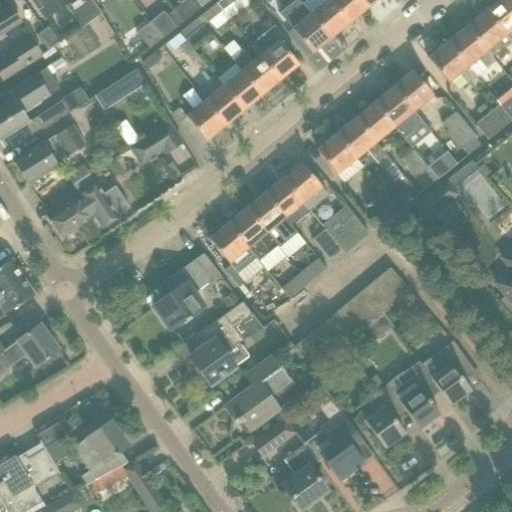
[(81,25),(81,26),(102,11),(94,0),(32,0),(45,17),(66,2),(82,24),(81,25)]
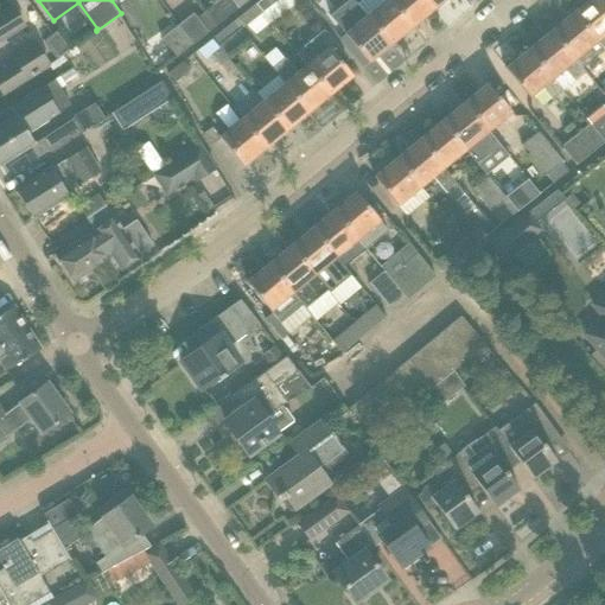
[(212,5),(207,10),(217,24),(240,6),(235,0),(211,0),(210,1),(212,5)]
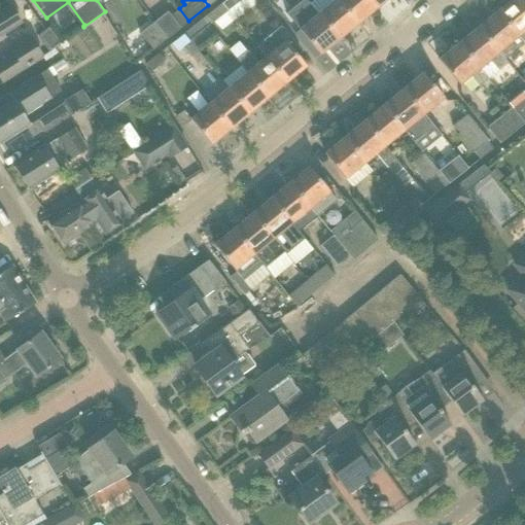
[(224,0),(223,1),(230,9),(240,0),(224,0)]
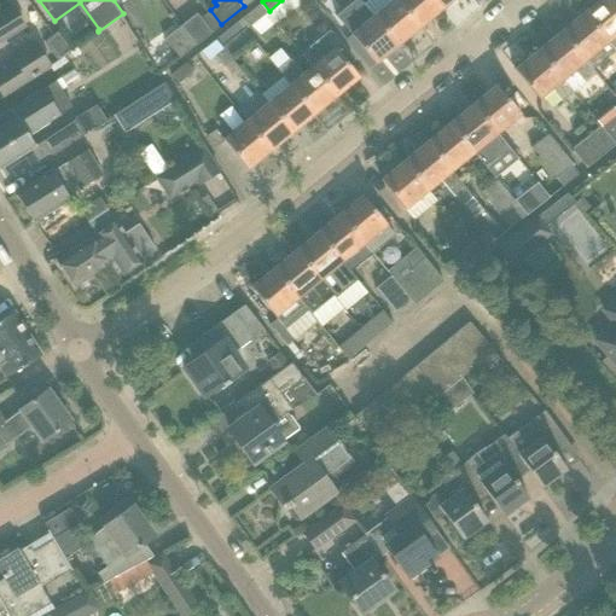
[(399,42),(376,15),(375,16),(362,0),(354,0),(337,15),(353,33),(377,63),(378,62),(377,60),(399,42)]
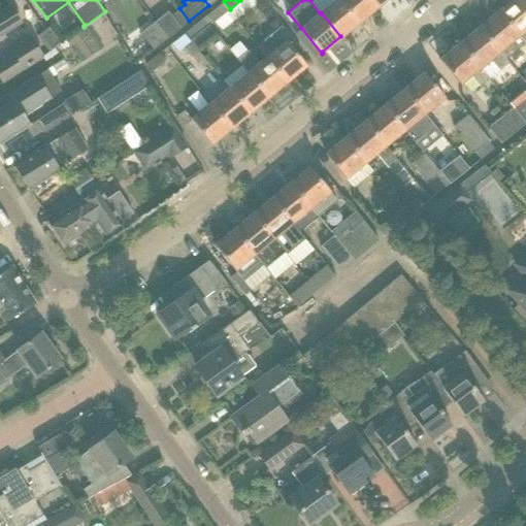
[(335,0),(321,12),(340,36),(360,21),(341,0),(335,0)]
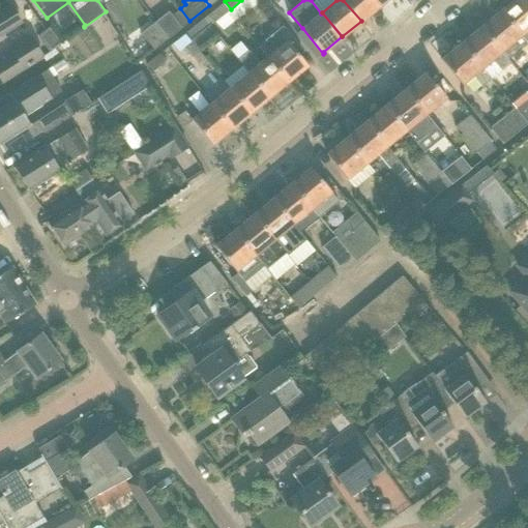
[(343,0),(361,21),(380,6),(375,0),(343,0)]
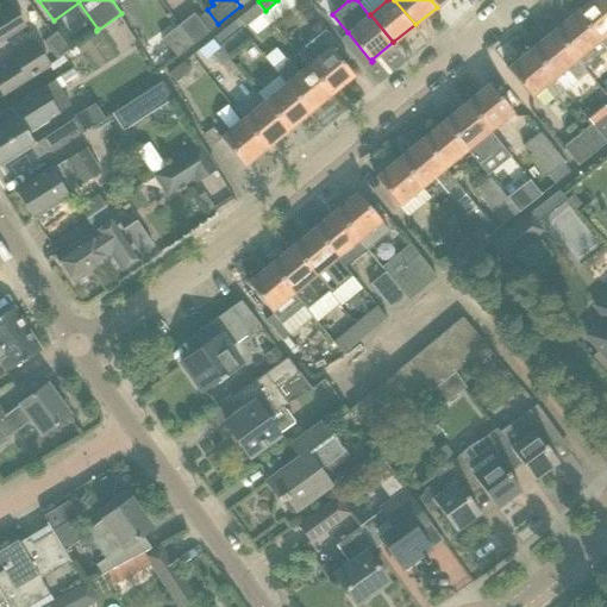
[(606,0),(592,0),(579,12),(601,38),(606,33),(606,0)]
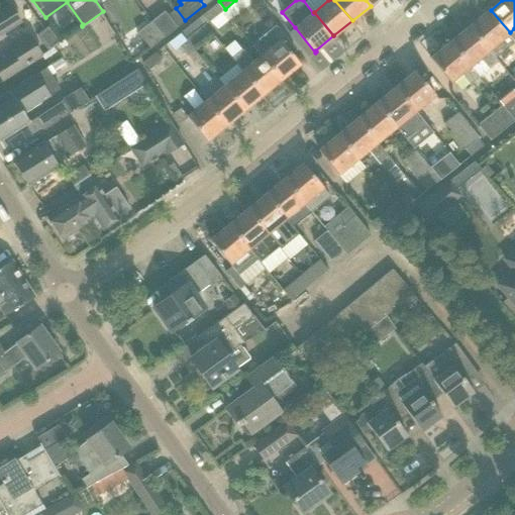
[(225,9),(219,1),(200,16),(206,23),(225,9)]
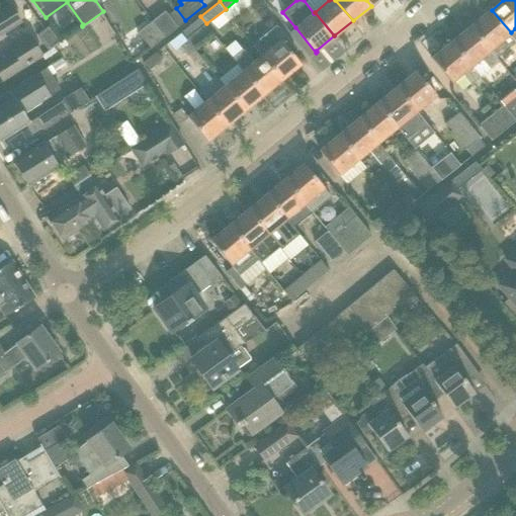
[(0,34),(22,21),(11,4),(0,10),(0,34)]
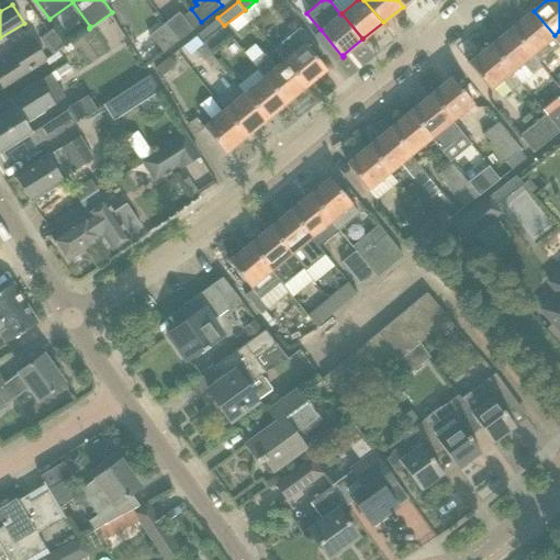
[(180,10),(167,21),(180,38),(201,22),(191,9),(183,15),(180,10)]
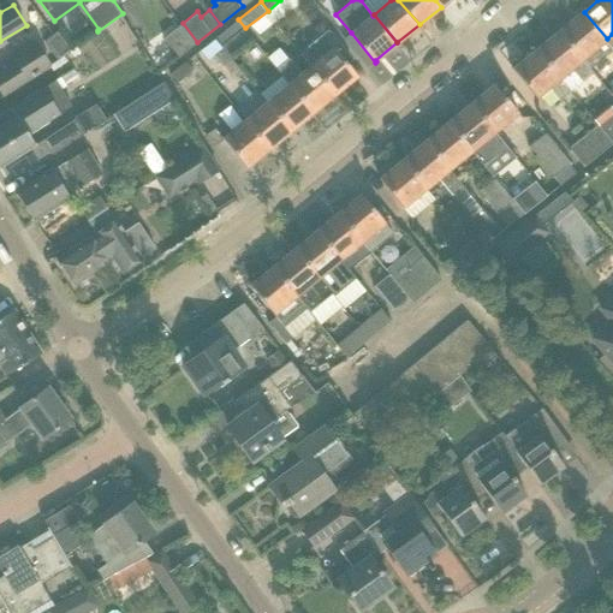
[(584,12),(561,30),(591,66),(612,51),(612,45),(607,39),(584,12)]
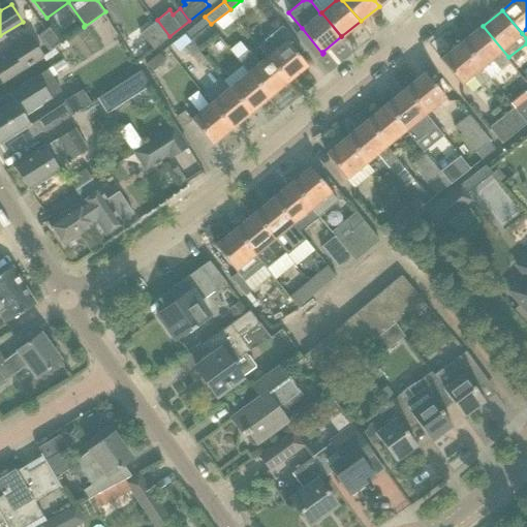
[(169,36),(157,20),(142,31),(155,49),(169,36)]
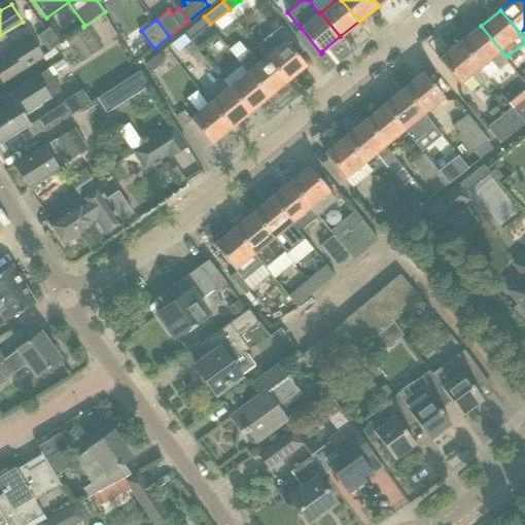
[(199,21),(185,31),(190,38),(205,29),(199,21)]
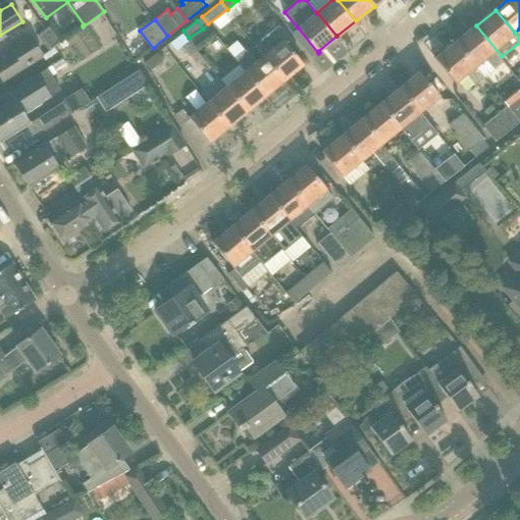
[(255,44),(264,54),(284,79),(303,64),(303,65),(304,64),(293,51),(298,46),(279,24),(255,44)]
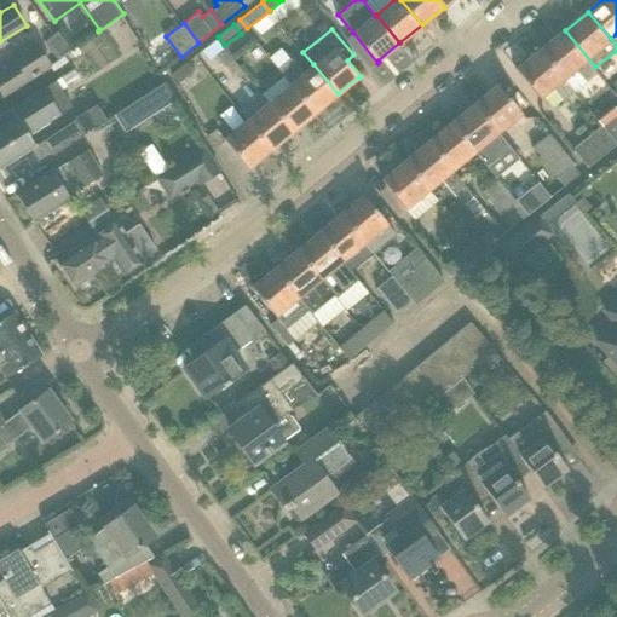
[(565,30),(542,50),(575,90),(598,71),(595,67),(565,30)]
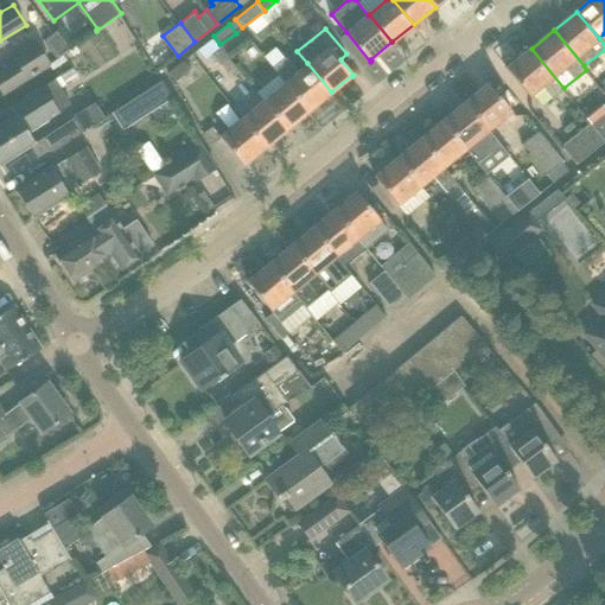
[(214,36),(191,53),(198,62),(198,61),(199,63),(221,45),(220,44),(214,36)]
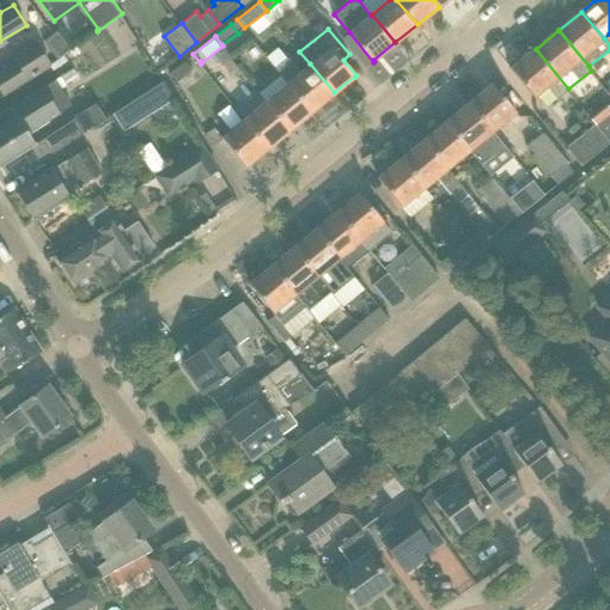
[(0,72),(0,86),(4,93),(52,65),(37,41),(14,55),(18,61),(0,72)]
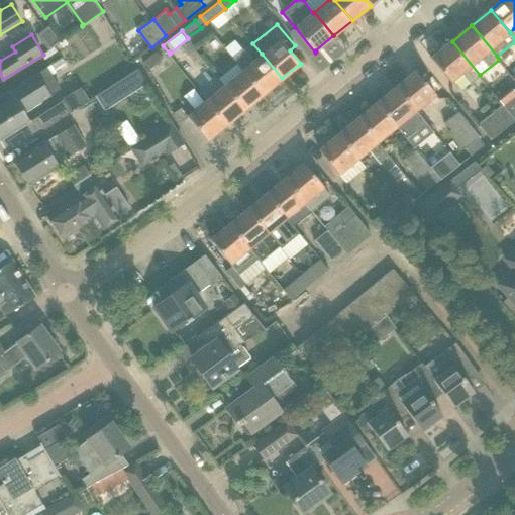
[(480,75),(452,41),(433,57),(432,57),(432,58),(451,81),(462,73),(471,83),(473,81),(480,75)]
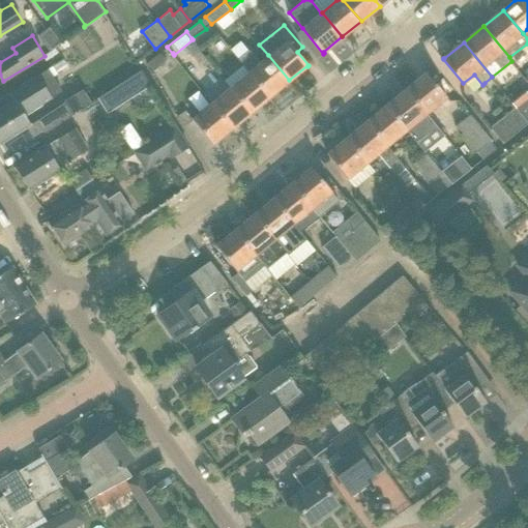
[(251,71),(250,71),(270,96),(289,80),(268,55),(260,62),(251,50),(239,58),(251,71)]
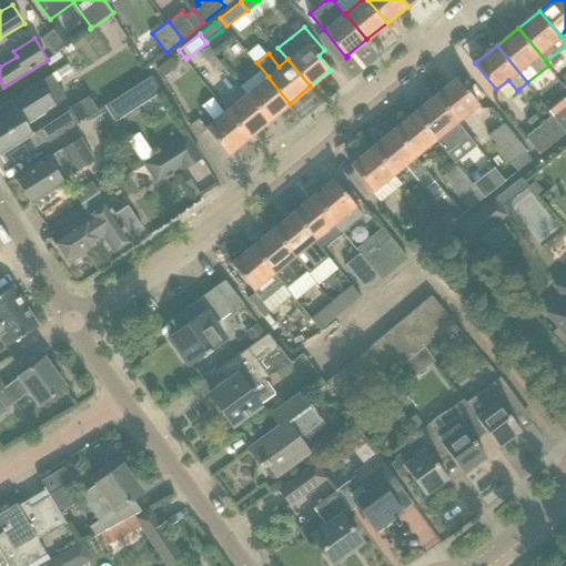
[(196,112),(165,72),(179,62),(173,56),(159,67),(163,72),(161,74),(189,120),(196,112)]
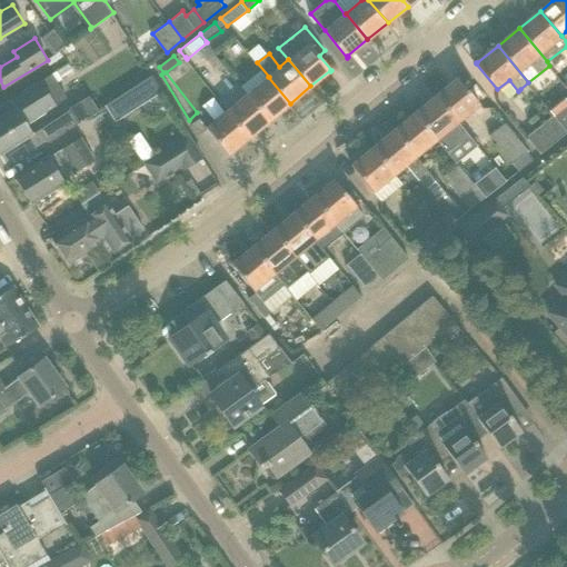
[(106,105),(117,120),(162,90),(152,73),(106,105)]
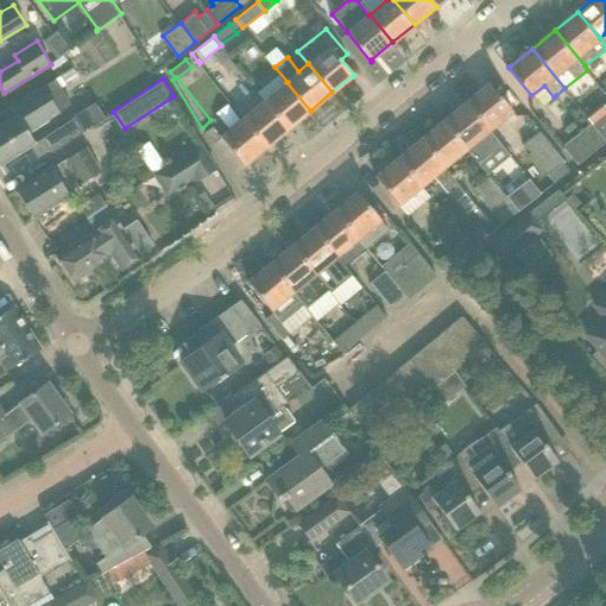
[(0,125),(0,162),(1,164),(36,143),(29,132),(61,112),(60,111),(71,103),(56,80),(12,107),(18,115),(0,125)]
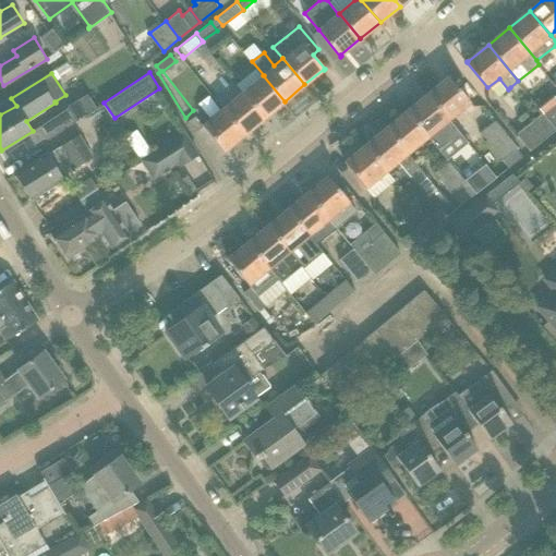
[(263,75),(243,92),(265,118),(285,101),(263,75)]
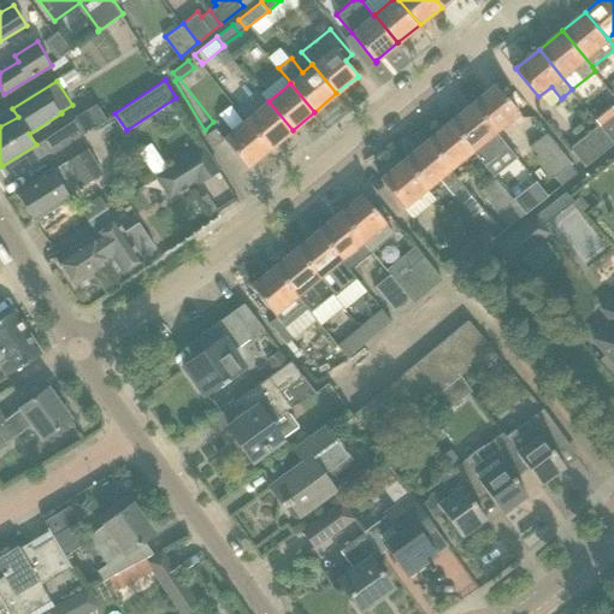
[(496,84),(473,104),(497,133),(521,111),(496,83),(496,84)]
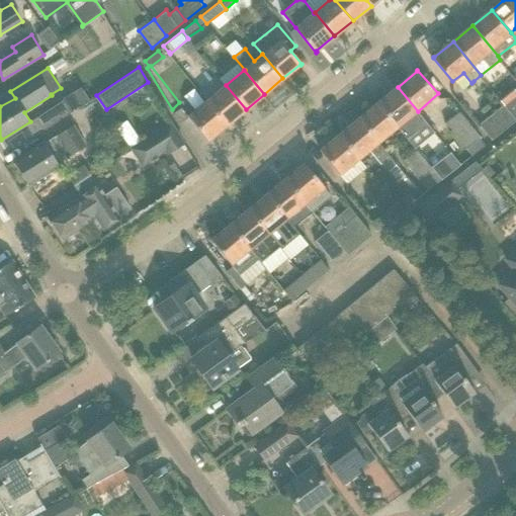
[(481,75),(474,81),(479,88),(487,82),(481,75)]
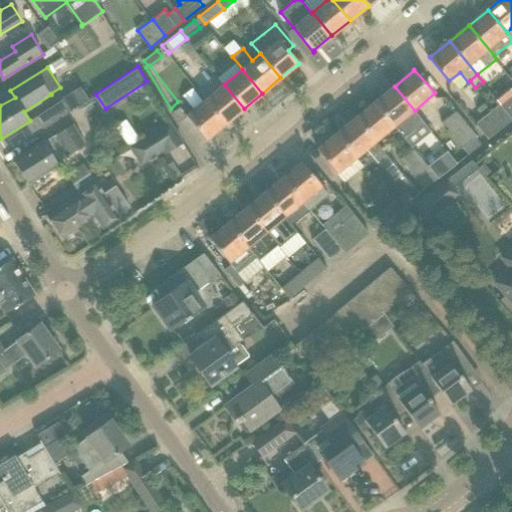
[(224,84),(206,99),(225,123),(244,108),(224,84)]
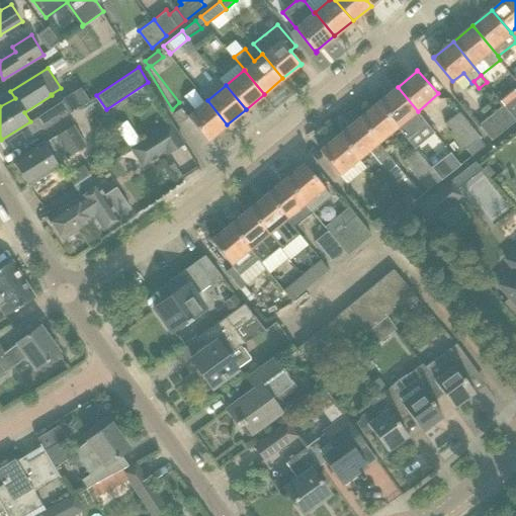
[(87,86),(65,96),(72,110),(93,99),(87,86)]
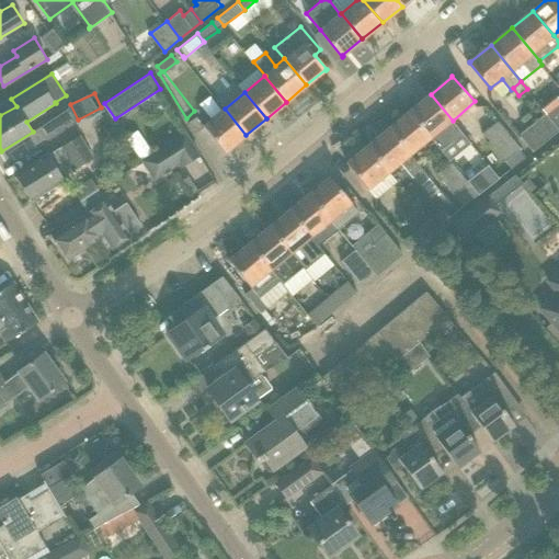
[(431,94),(410,112),(431,137),(440,147),(448,139),(452,144),(464,133),(453,121),(431,94)]
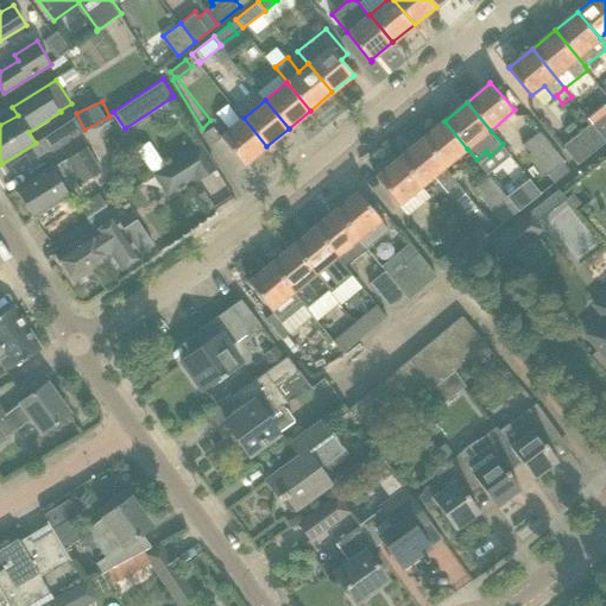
[(605,111),(593,121),(605,136),(605,111)]
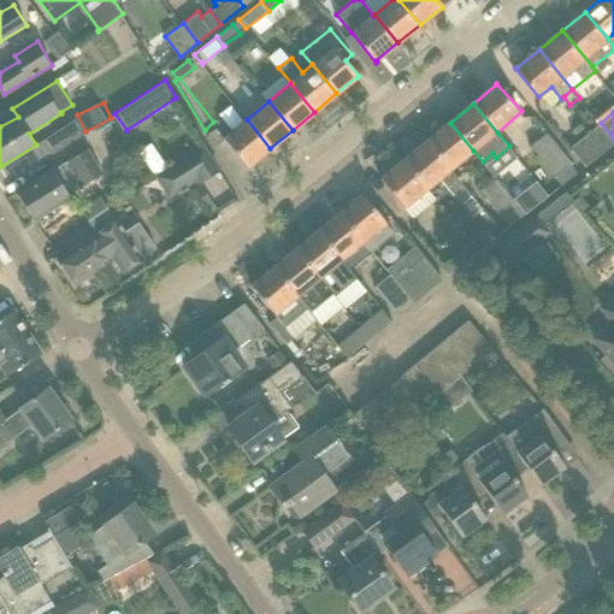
[(76,118),(43,139),(53,153),(86,133),(76,118)]
